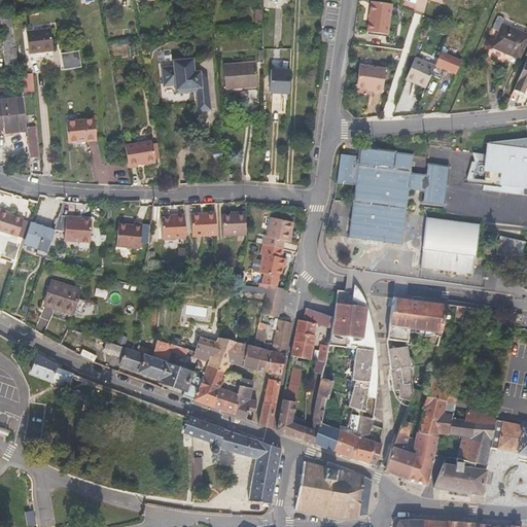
[(388,35),(392,5),(373,2),(370,14),(372,14),(371,22),(369,23),(367,32),(388,35)]
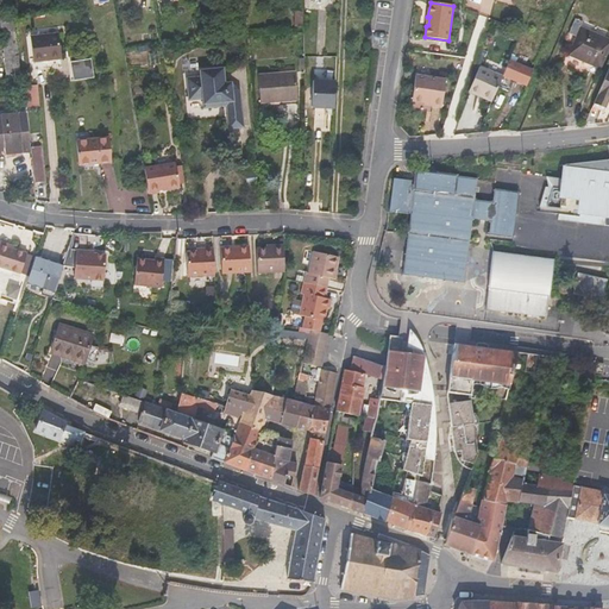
[(576,36),(569,55),(601,68),(608,45),(608,39),(581,27),(582,23),(575,18),(569,32),(576,36)]
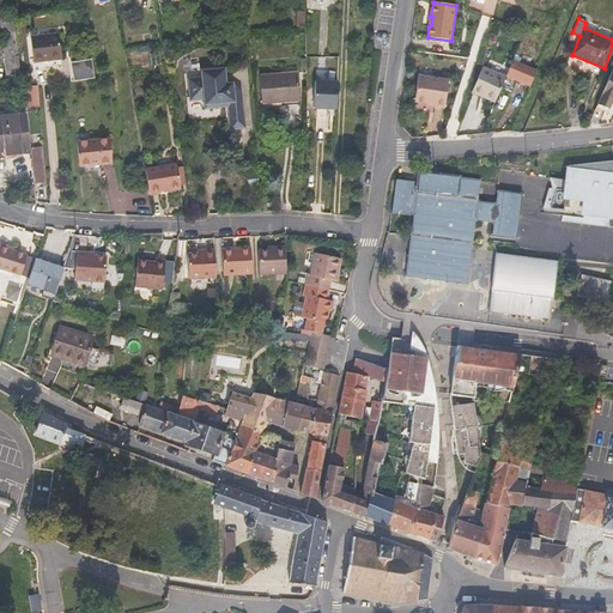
[(20,73),(13,19),(0,20),(7,76),(20,73)]
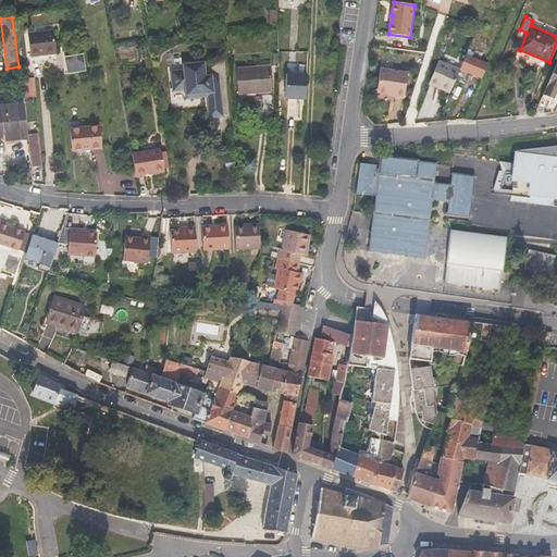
[(57,53),(53,31),(27,34),(31,57),(56,53),(57,53)]
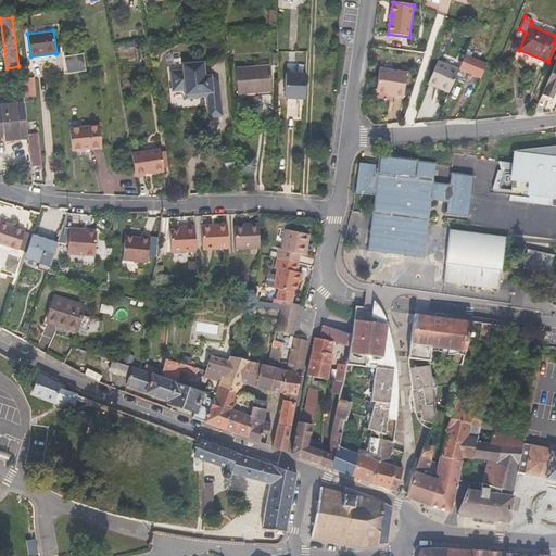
[(55,53),(30,57),(32,63),(57,60),(55,53)]
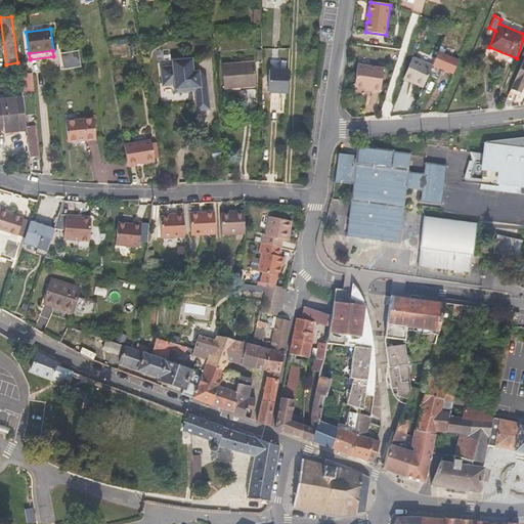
[(438,51),(433,64),(453,74),(459,60),(438,51)]
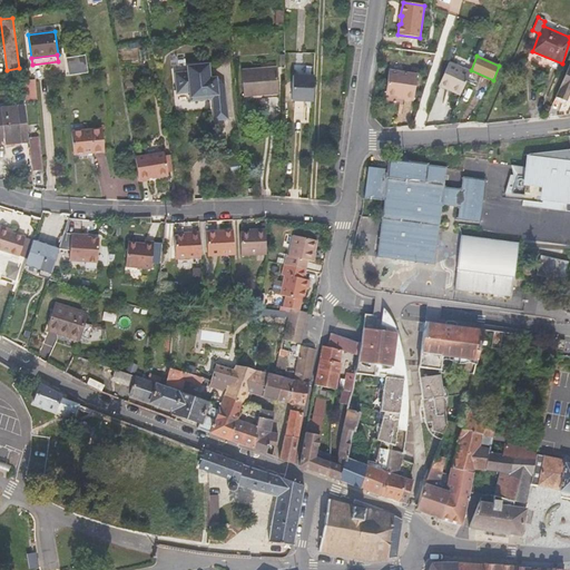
[(85,57),(70,59),(72,74),(87,71),(85,57)]
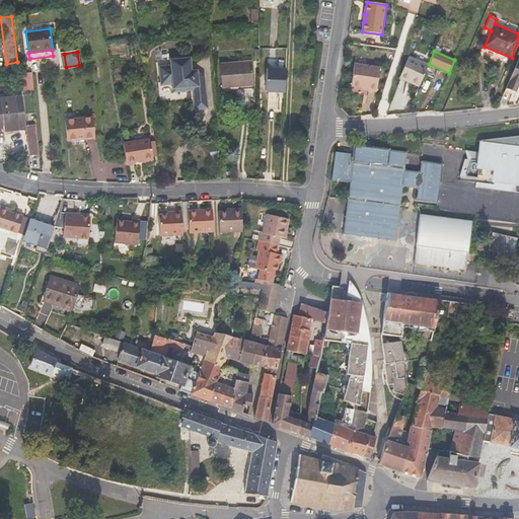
[(408,81),(409,80),(420,85),(428,66),(409,57),(399,78),(408,81)]
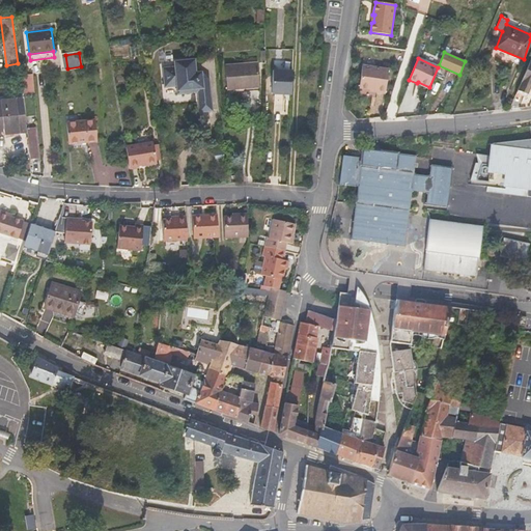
[(526,93),(530,84),(530,59),(518,89),(526,93)]
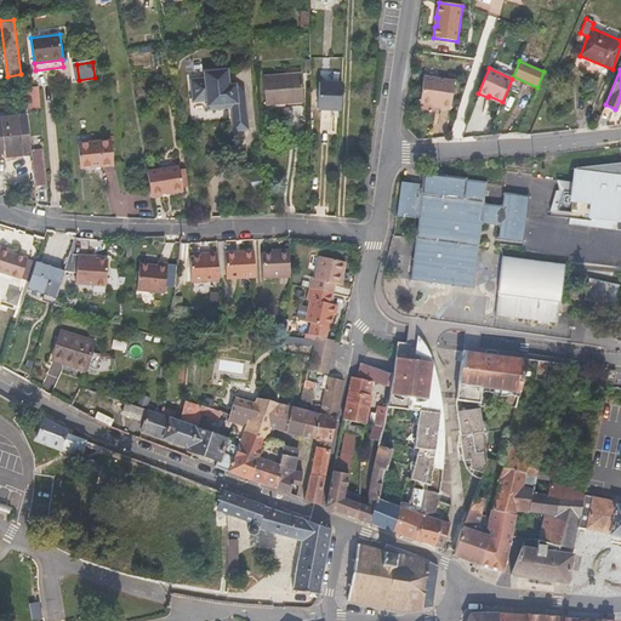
[(204,74),(204,80),(191,81),(193,104),(208,102),(209,112),(232,109),(234,132),(249,130),(244,92),(237,93),(235,85),(229,86),(227,70),(204,74)]
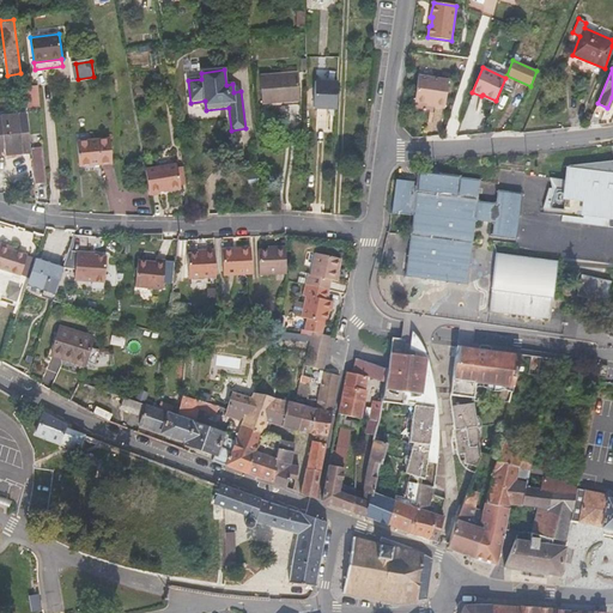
[(260,76),(262,104),(278,103),(278,99),(299,98),(297,73),(260,76)]
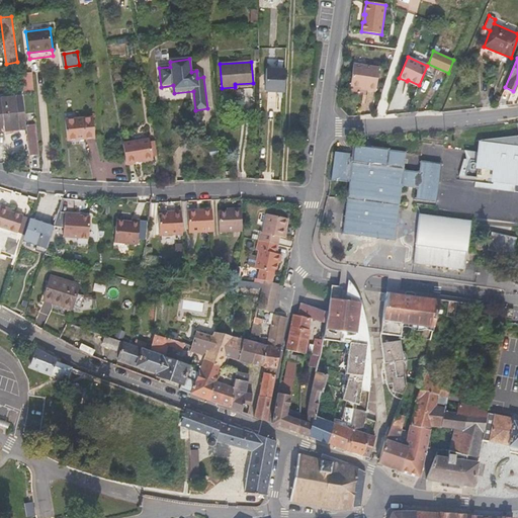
[(367,89),(367,91),(375,93),(379,69),(354,65),(351,86),(367,89)]
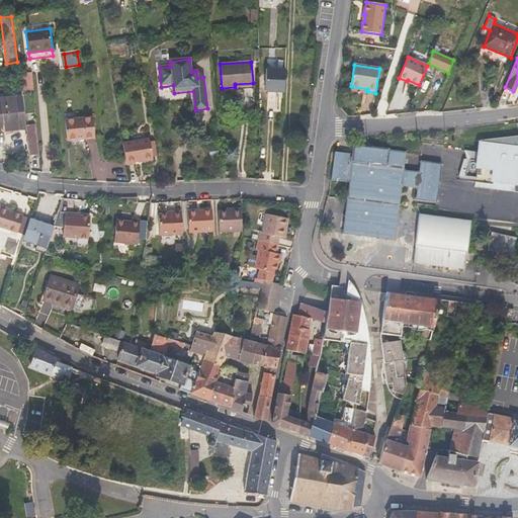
[(285,70),(269,69),(268,92),(284,92),(285,70)]
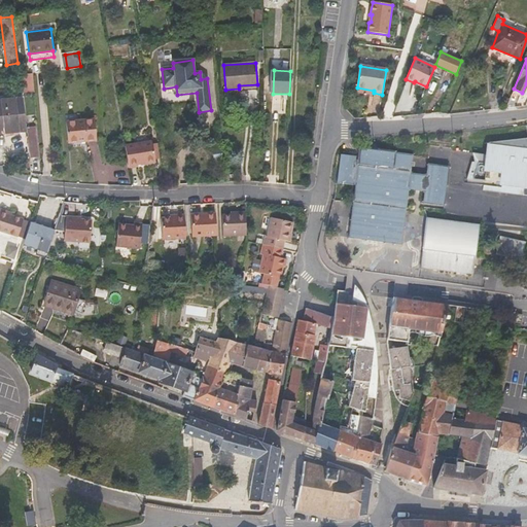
[(20,75),(22,92),(35,91),(33,73),(20,75)]
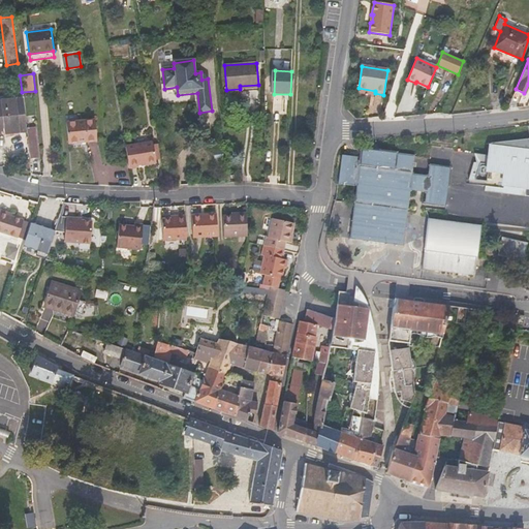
[(22,98),(0,100),(0,132),(9,131),(8,130),(25,128),(22,98)]
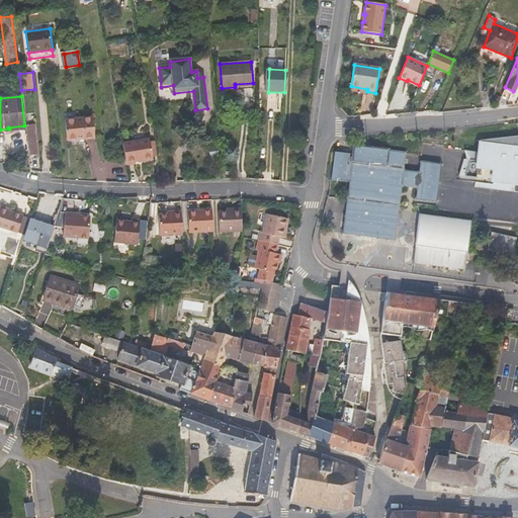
[(93,117),(65,120),(67,140),(94,138),(93,117)]
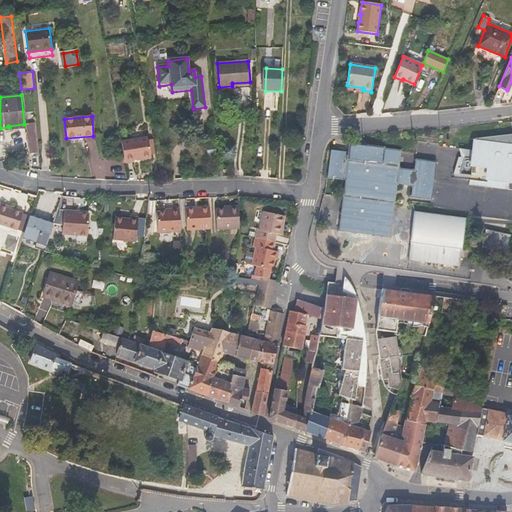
[(37,153),(34,123),(27,124),(30,154),(37,153)]
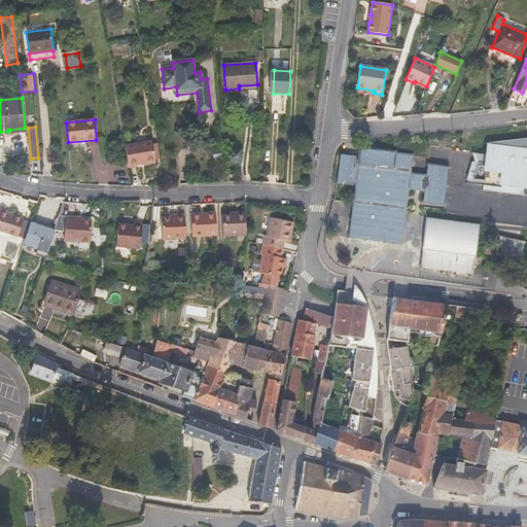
[(526,138),(489,142),(487,154),(484,154),(483,164),(475,163),(472,162),(467,179),(478,181),(477,189),(526,197),(526,185),(526,138)]
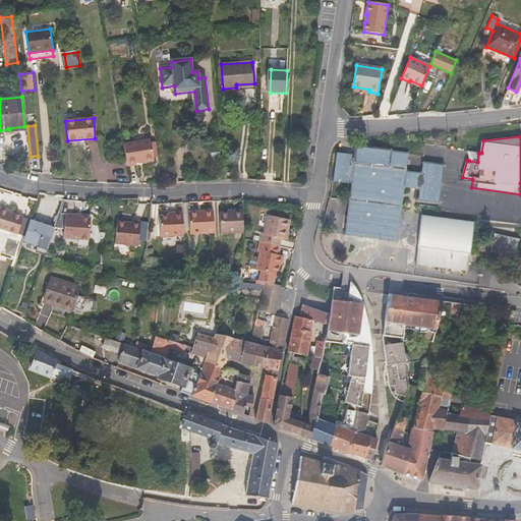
[(153,159),(150,139),(138,141),(141,161),(153,159)]
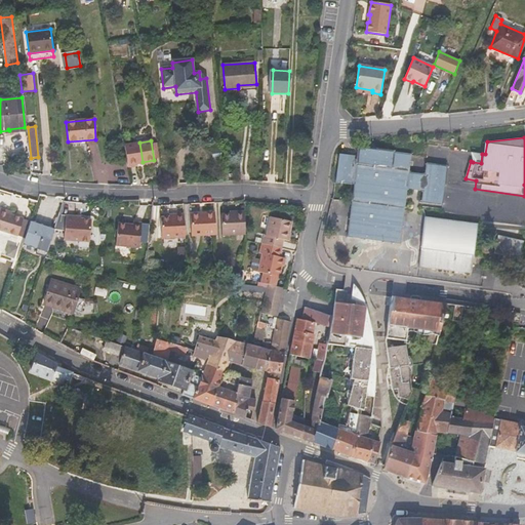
[(143,162),(139,143),(124,145),(126,157),(128,164),(128,166),(136,165),(136,163),(143,162)]
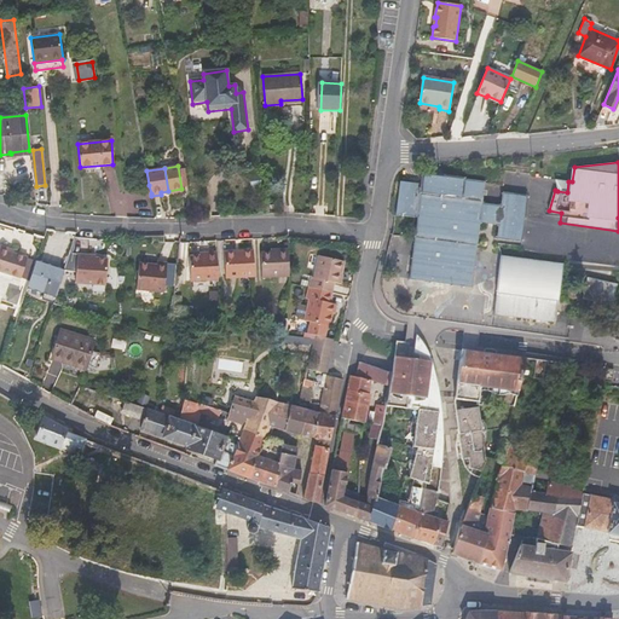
[(417,218),(409,278),(445,283),(446,267),(453,267),(453,271),(468,272),(472,243),(478,243),(480,223),(498,225),(497,237),(521,241),(527,195),(503,191),(501,204),(482,202),(486,181),(429,173),(428,179),(421,178),(420,187),(417,186),(417,183),(403,181),(398,214),(417,218)]
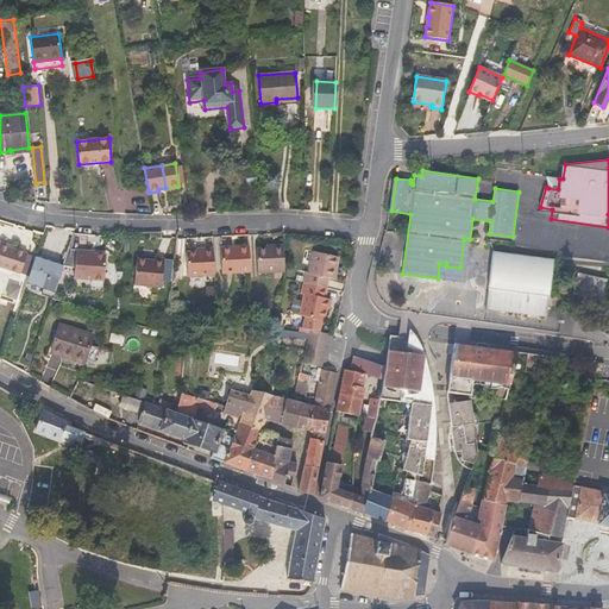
[(547,180),(548,188),(558,189),(559,179),(547,180)]
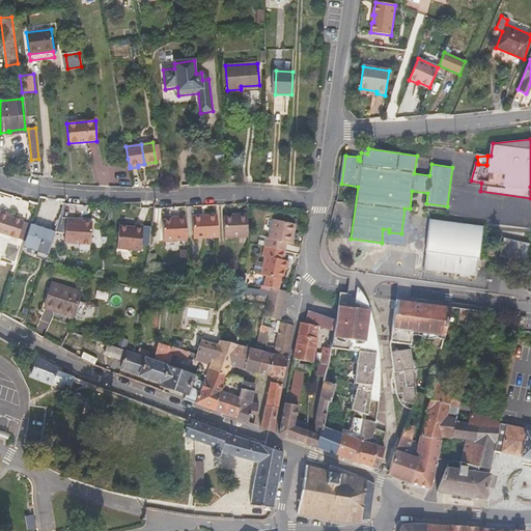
[(382,243),(406,246),(410,208),(404,208),(401,233),(389,232),(389,229),(383,229),(382,243)]
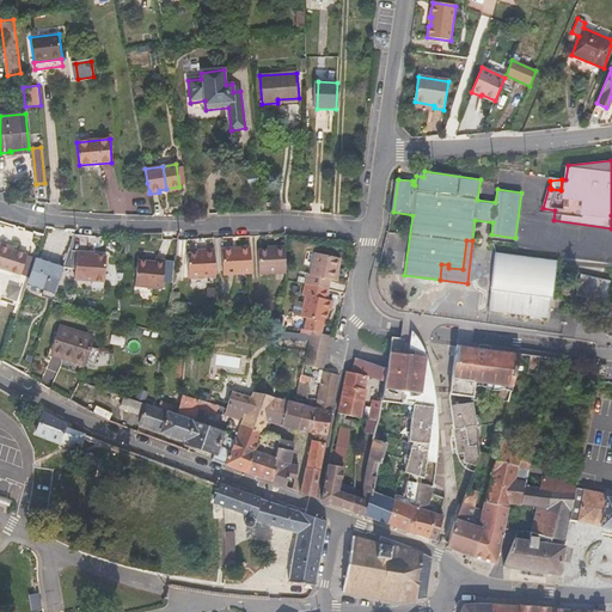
[(13,251),(6,249),(7,246),(0,243),(0,268),(19,275),(26,255),(13,251)]
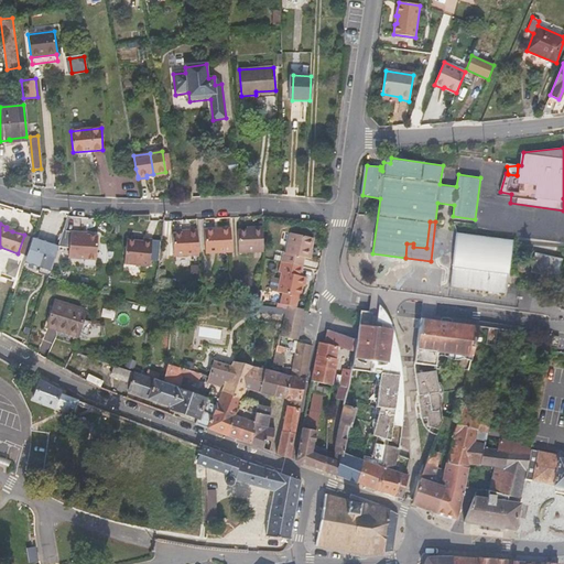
[(253,228),(239,230),(239,252),(264,251),(263,226),(253,226),(253,228)]
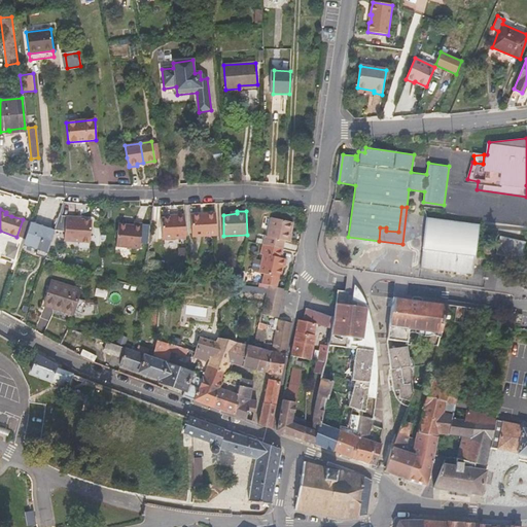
[(174,215),(175,216),(161,217),(162,240),(183,240),(183,215),(174,215)]
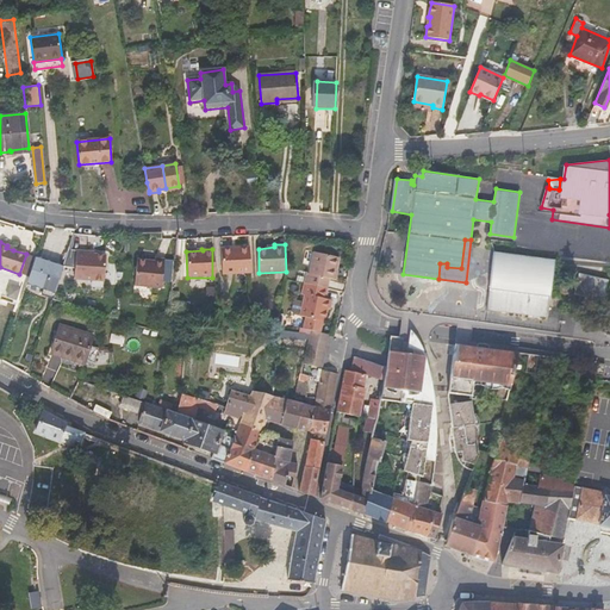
[(248,274),(248,249),(219,249),(221,275),(248,274)]
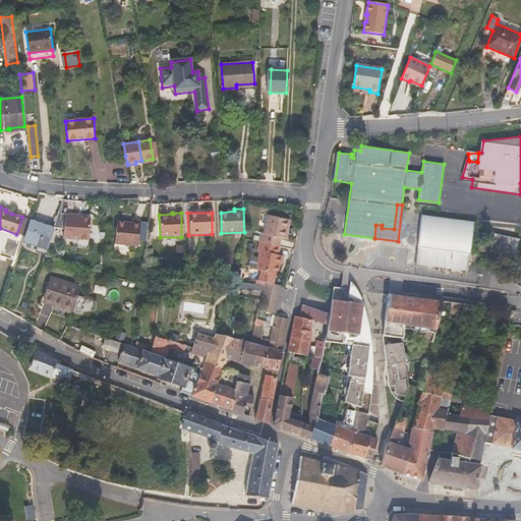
[(75,218),(76,216),(67,214),(64,238),(89,242),(92,220),(75,218)]
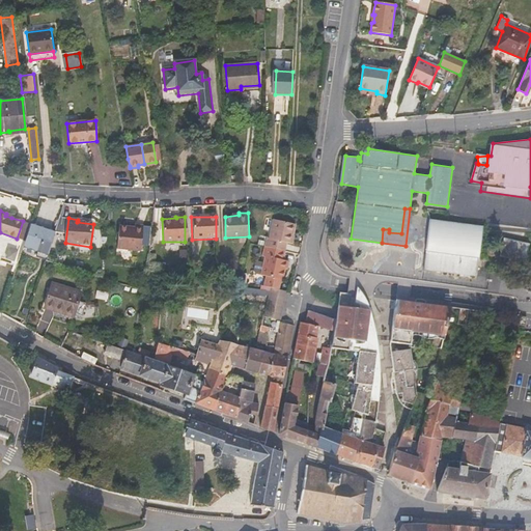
[(271,287),(278,289),(280,279),(282,279),(286,260),(283,259),(287,242),(291,242),(296,224),(276,219),(271,238),(268,236),(263,255),(267,256),(264,262),(262,275),(266,276),(263,285),(271,287)]
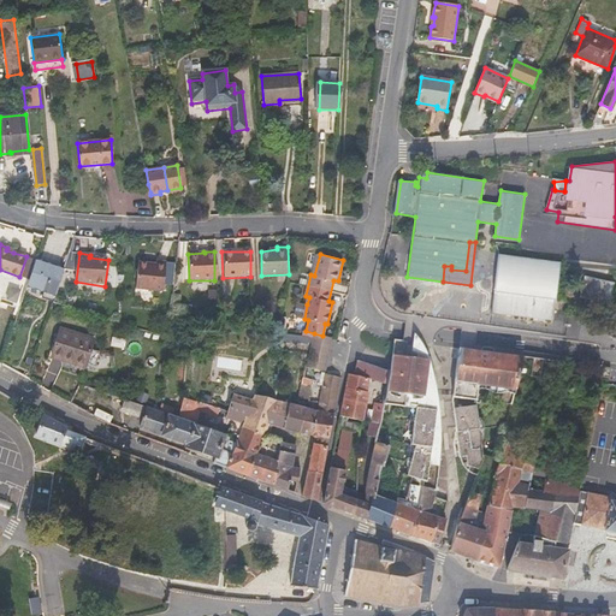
[(157,258),(140,256),(137,283),(164,285),(166,256),(157,255),(157,258)]
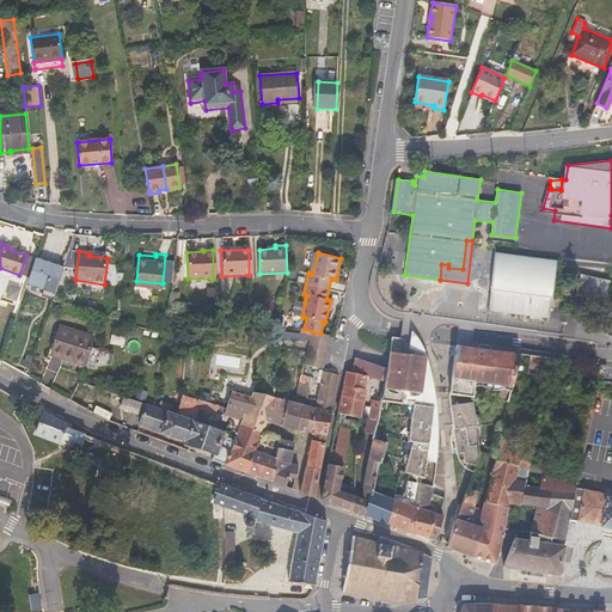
[(549,318),(557,262),(495,254),(488,310),(549,318)]
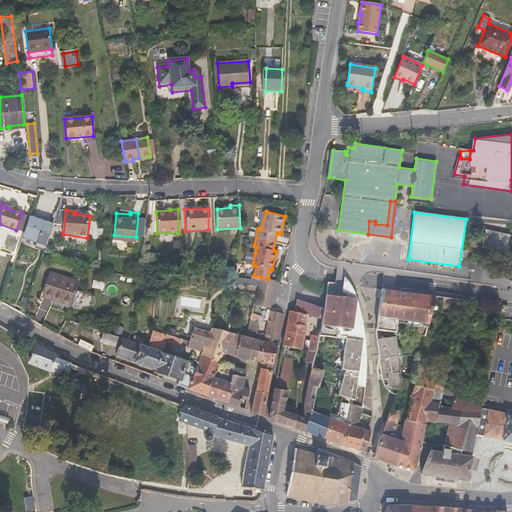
[(37,238),(36,242),(45,245),(52,225),(28,217),(23,233),(37,238)]
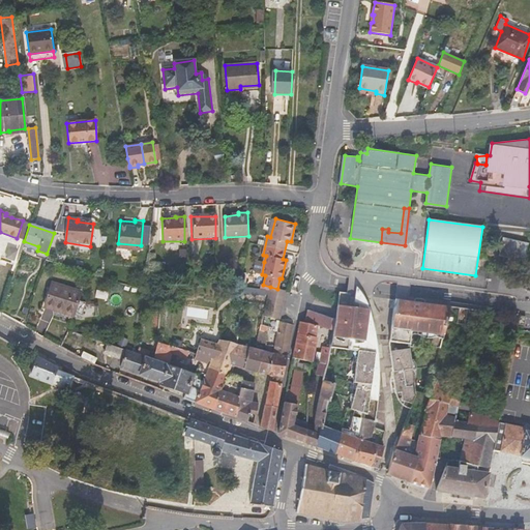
[(524,260),(527,244),(503,238),(500,255),(524,260)]
